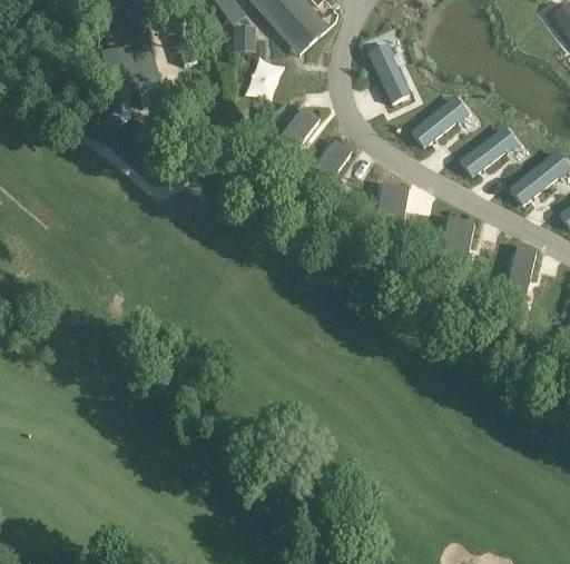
[(320,33),(313,26),(320,20),(302,0),(267,0),(307,45),(320,33)]
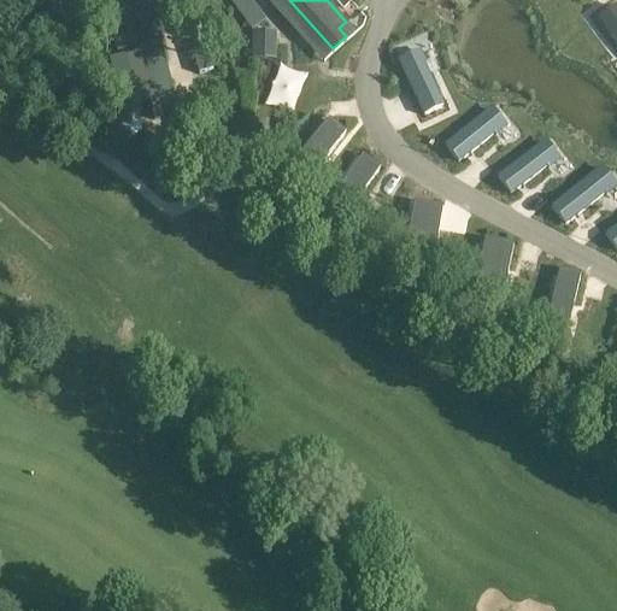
[(616,4),(616,3),(599,15),(616,39),(616,4)]
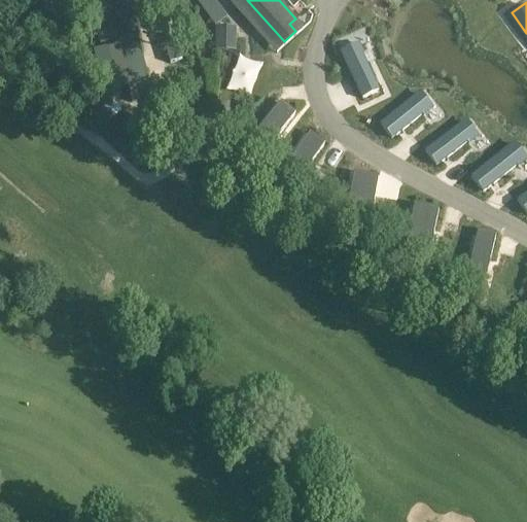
[(217,23),(216,44),(234,44),(234,23),(217,23)]
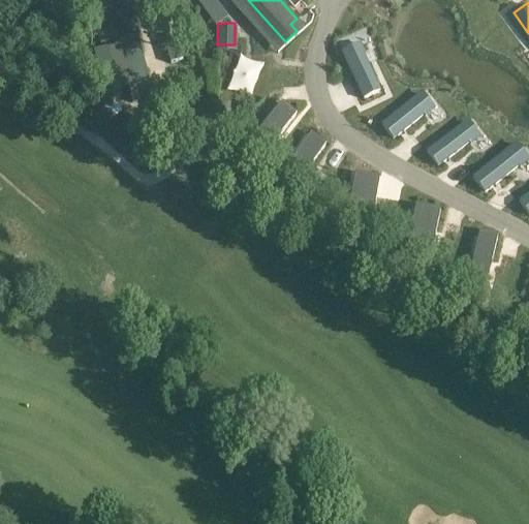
[(151,88),(138,35),(106,42),(117,85),(137,81),(139,91),(151,88)]
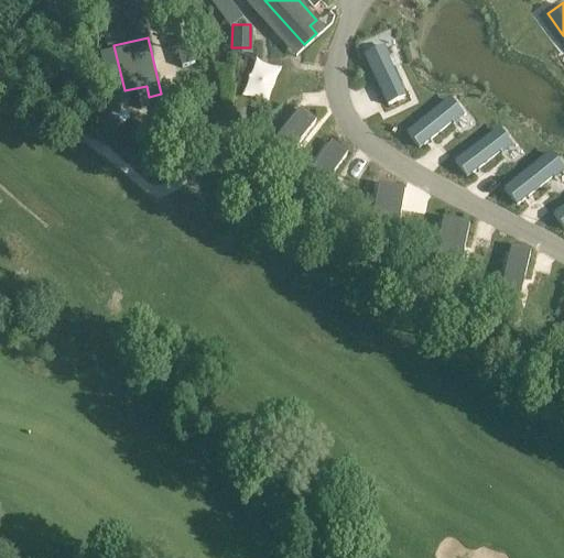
[(372,50),(365,53),(388,101),(404,93),(387,54),(389,54),(383,42),(372,47),(372,50)]
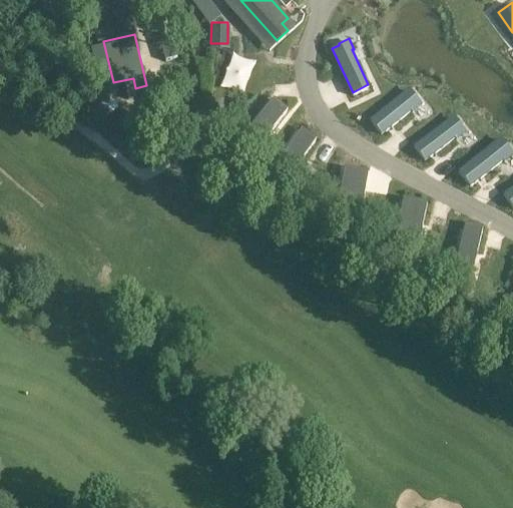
[(408,87),(370,117),(381,131),(411,107),(412,108),(421,101),(414,92),(413,93),(408,87)]
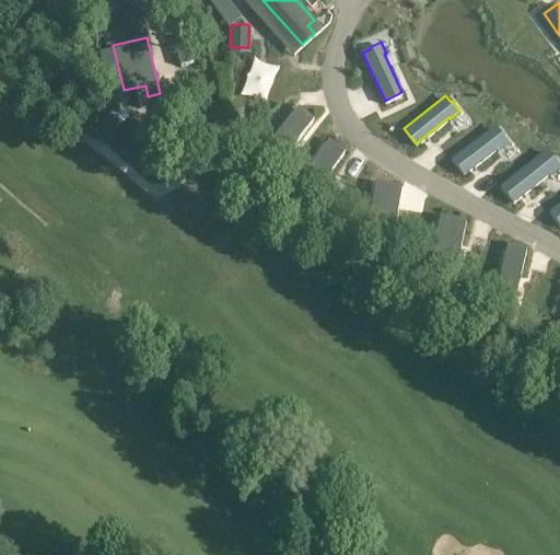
[(107,129),(128,113),(118,101),(97,117),(107,129)]
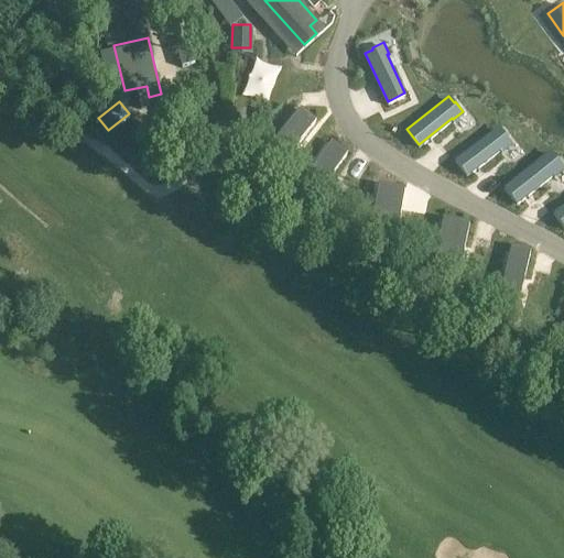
[(299,106),(262,151),(279,164),(315,119),(299,106)]
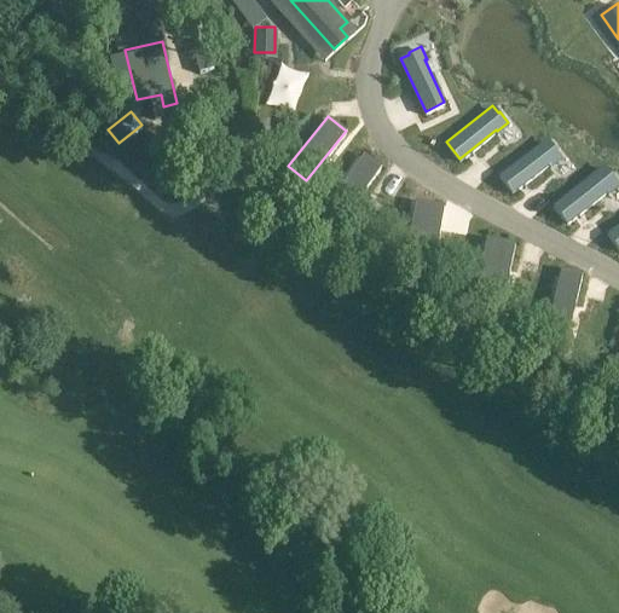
[(545,138),(499,174),(512,191),(549,162),(550,163),(561,155),(553,144),(551,145),(545,138)]
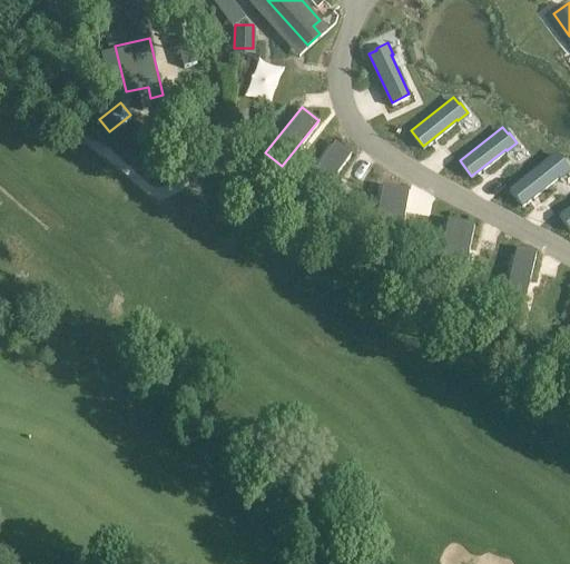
[(333,140),(301,185),(318,197),(350,152),(333,140)]
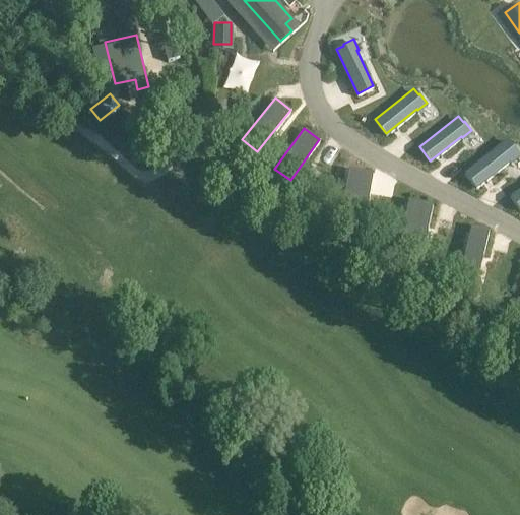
[(506,138),(464,172),(476,186),(510,158),(511,161),(519,152),(513,143),(511,145),(506,138)]
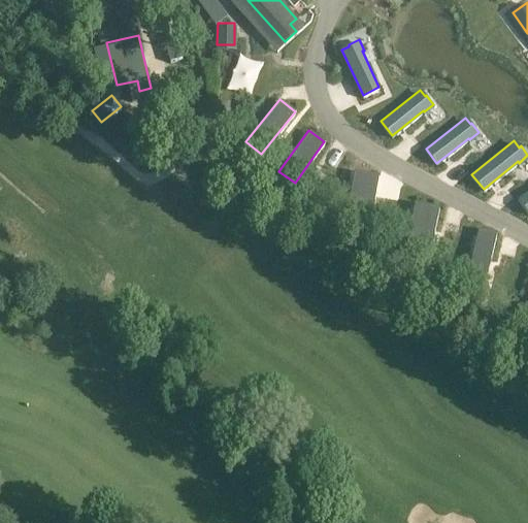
[(354,169),(344,219),(370,224),(378,174),(354,169)]
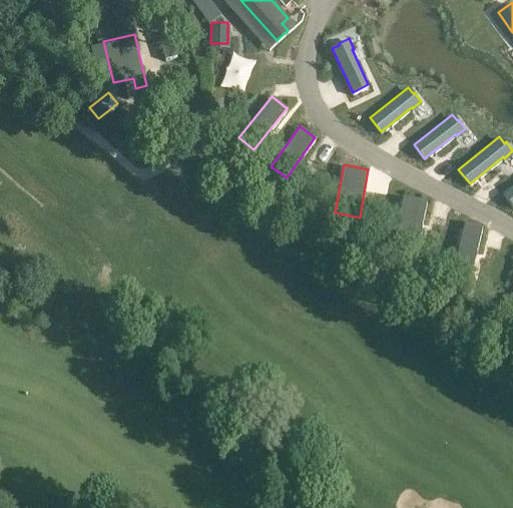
[(512,184),(503,192),(512,204),(512,184)]
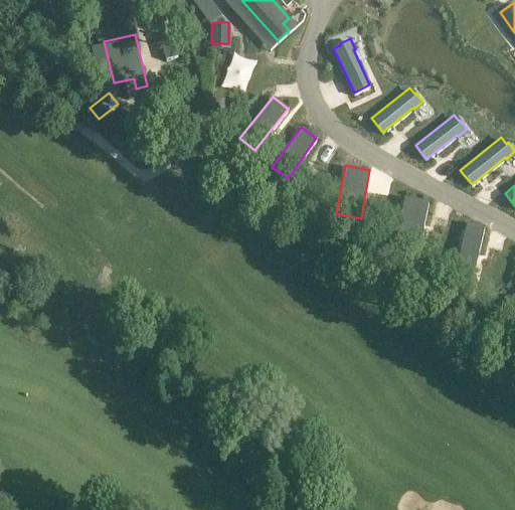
[(404,196),(394,244),(418,249),(428,201),(404,196)]
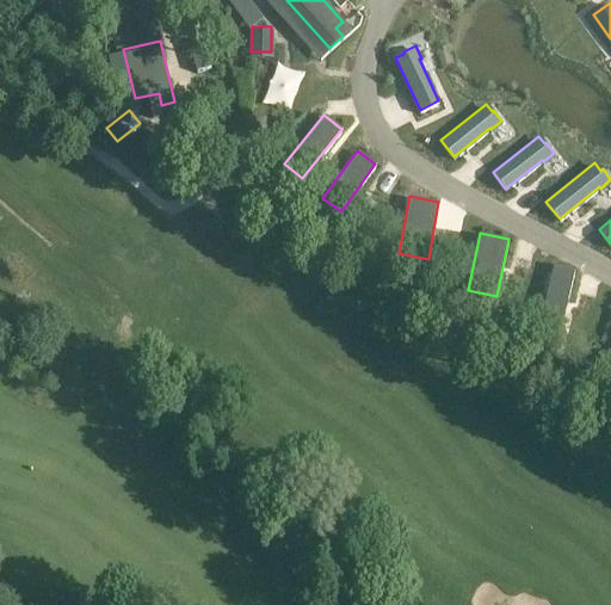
[(551,265),(538,326),(560,331),(574,270),(551,265)]
